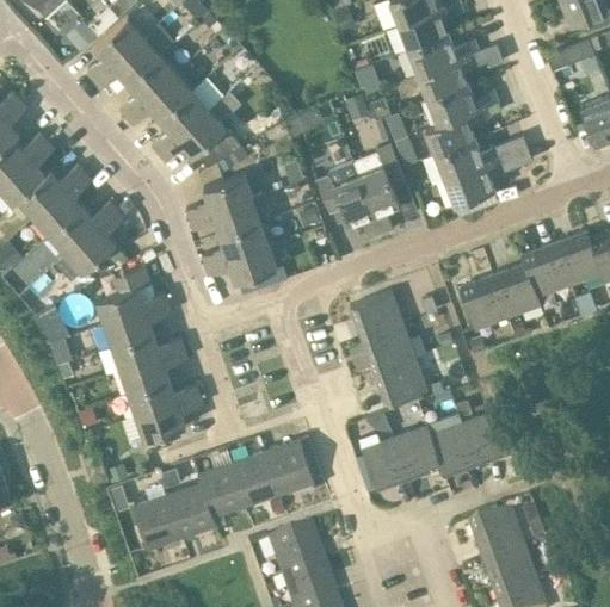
[(28,0),(44,19),(66,0),(28,0)]
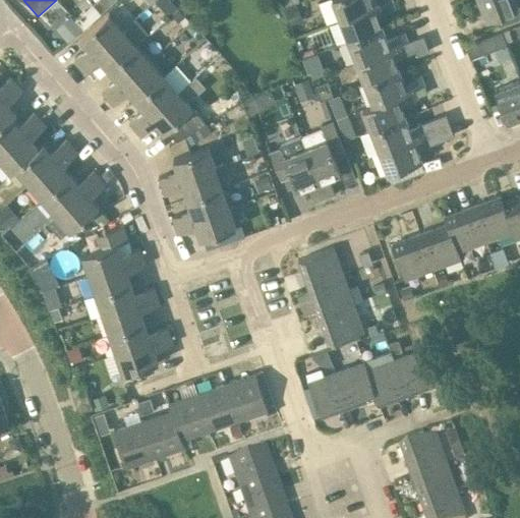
[(331,0),(340,21),(390,2),(389,0),(331,0)]
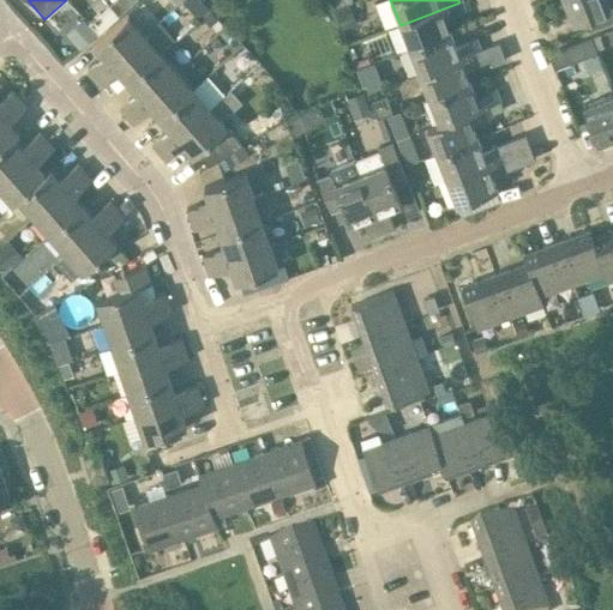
[(562,0),(572,25),(583,20),(588,34),(612,24),(612,7),(610,10),(605,0),(562,0)]
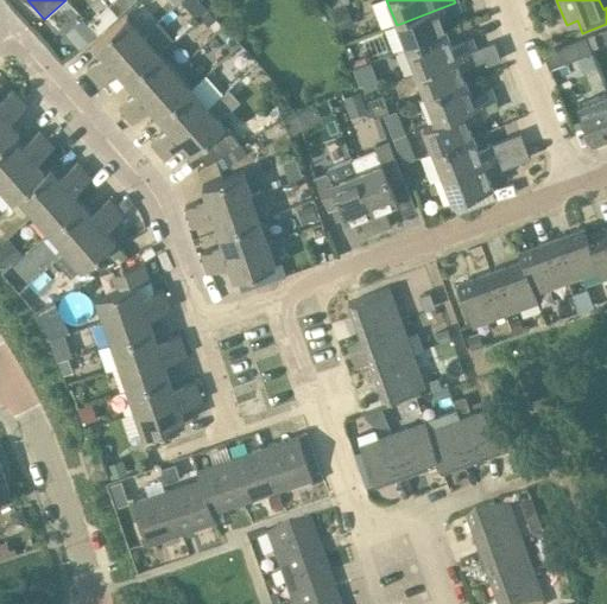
[(406,50),(446,35),(441,21),(460,14),(455,2),(397,25),(406,50)]
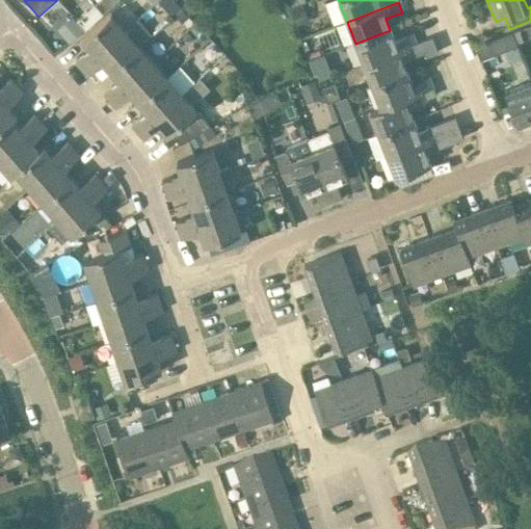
[(301,7),(290,11),(289,9),(289,10),(294,25),(307,21),(301,7)]
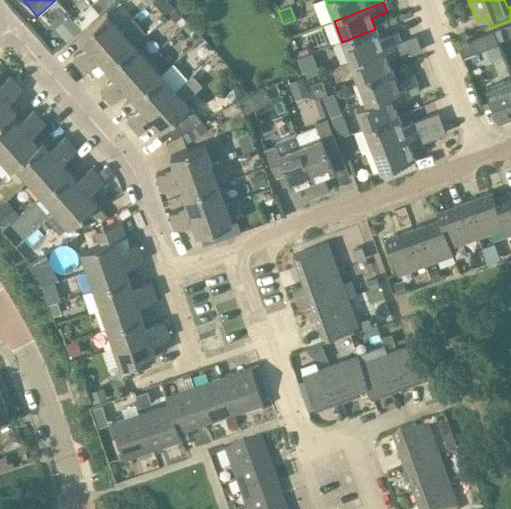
[(81,31),(90,23),(82,14),(73,22),(81,31)]
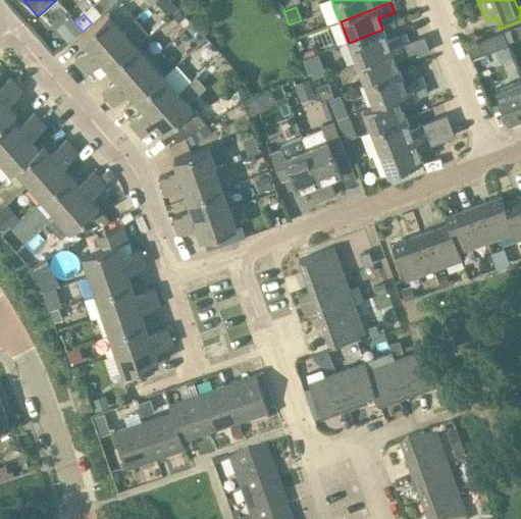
[(80,69),(122,32),(108,15),(81,40),(89,50),(73,62),(80,69)]
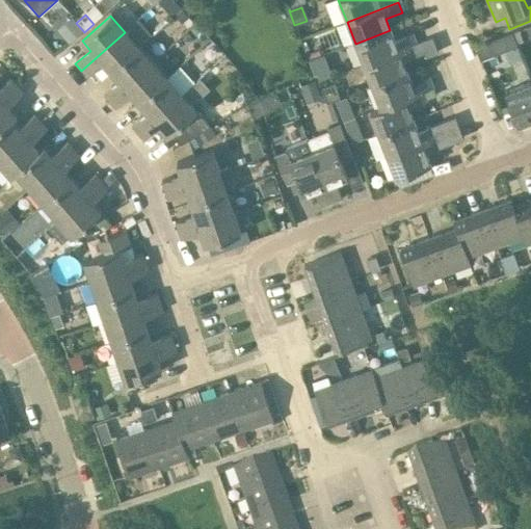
[(57,26),(64,44),(80,36),(73,20),(57,26)]
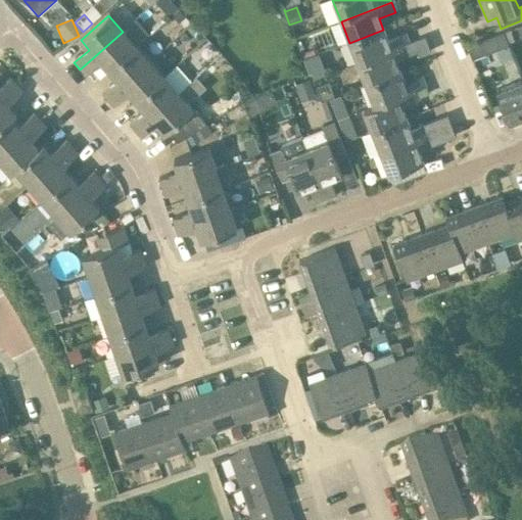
[(358,64),(409,45),(405,35),(388,41),(383,30),(349,43),(358,64)]
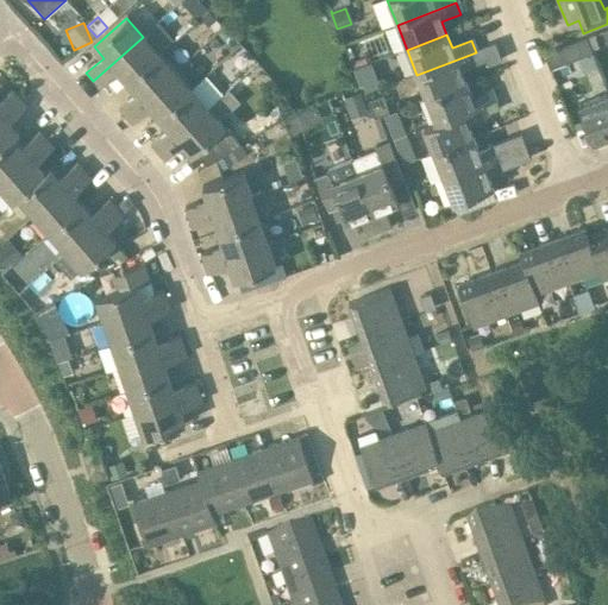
[(126,84),(158,55),(143,37),(93,81),(100,89),(117,74),(126,84)]
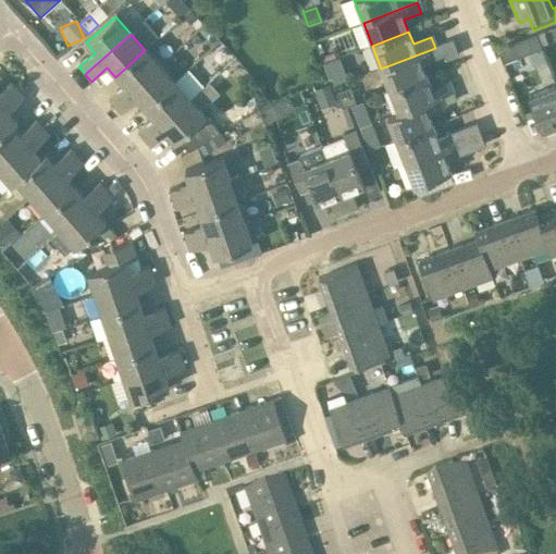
[(541,51),(535,37),(511,47),(517,61),(541,51)]
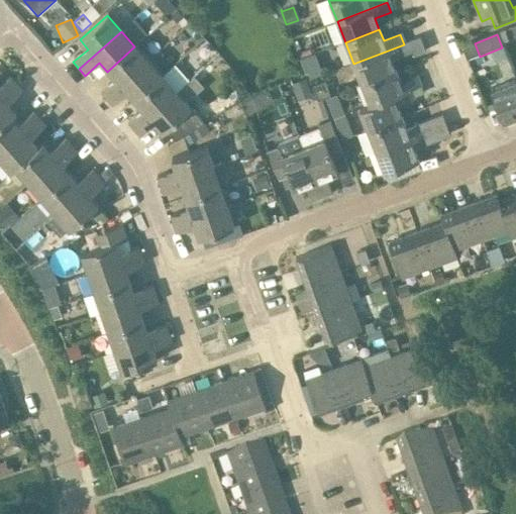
[(404,44),(353,64),(362,85),(396,72),(391,61),(408,55),(412,53),(413,58),(425,54),(419,38),(404,44)]
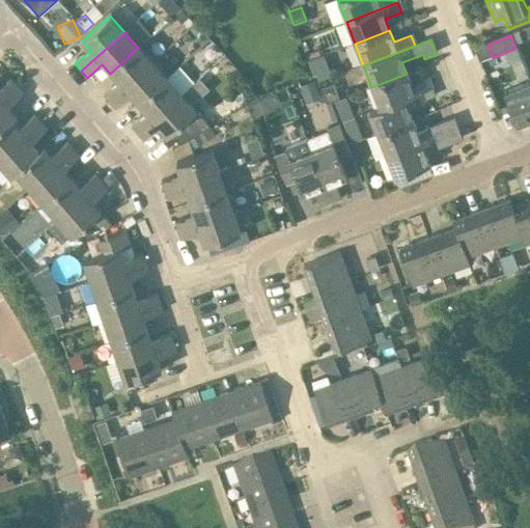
[(109,103),(152,64),(138,48),(110,74),(118,82),(103,95),(109,103)]
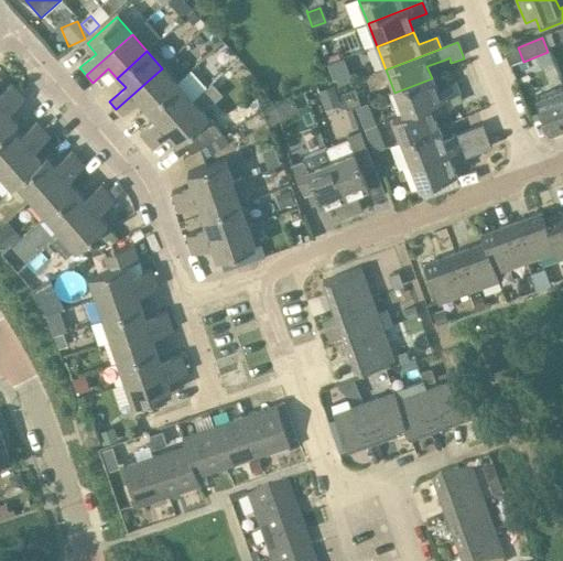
[(147,111),(176,85),(162,68),(116,109),(122,116),(139,101),(147,111)]
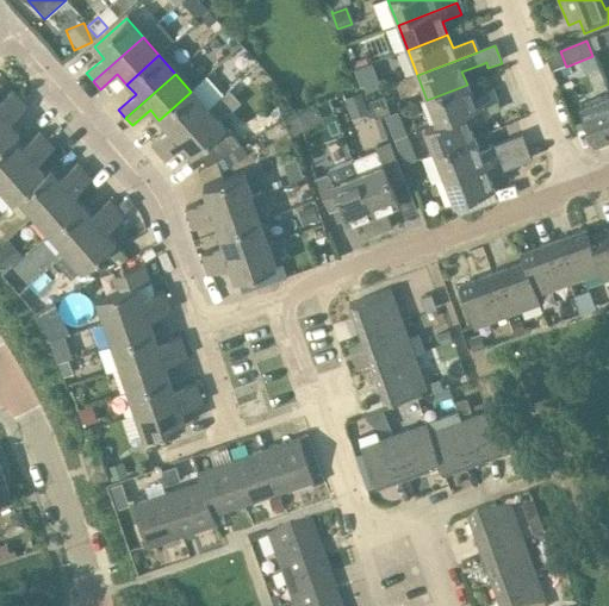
[(484,107),(496,102),(491,91),(472,98),(467,85),(427,100),(436,125),(436,126),(484,107)]
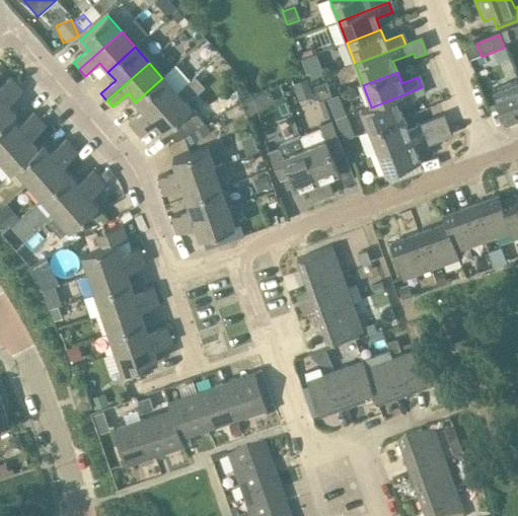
[(134,131),(176,93),(162,78),(135,102),(143,112),(128,124),(134,131)]
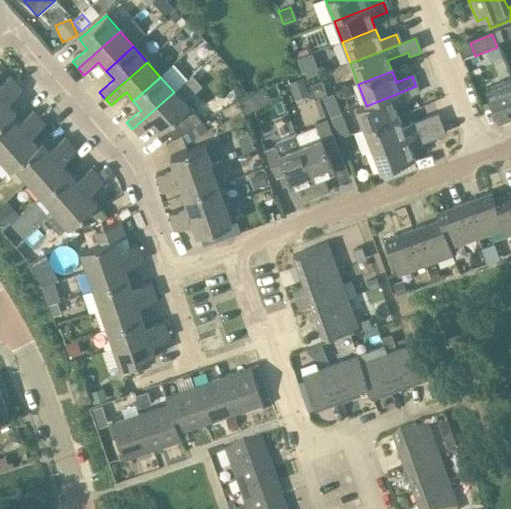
[(0,98),(16,84),(10,78),(0,86),(0,98)]
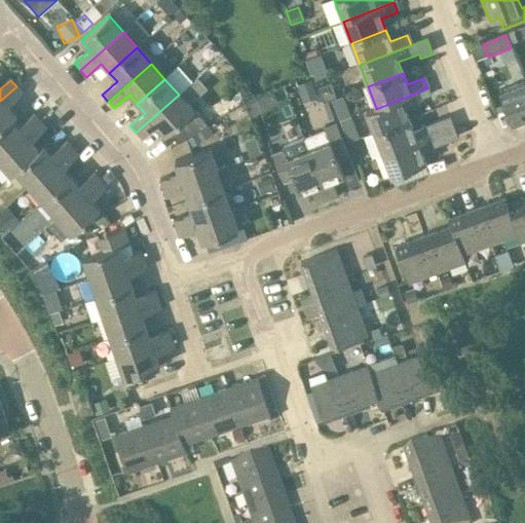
[(310,82),(296,87),(299,96),(313,90),(310,82)]
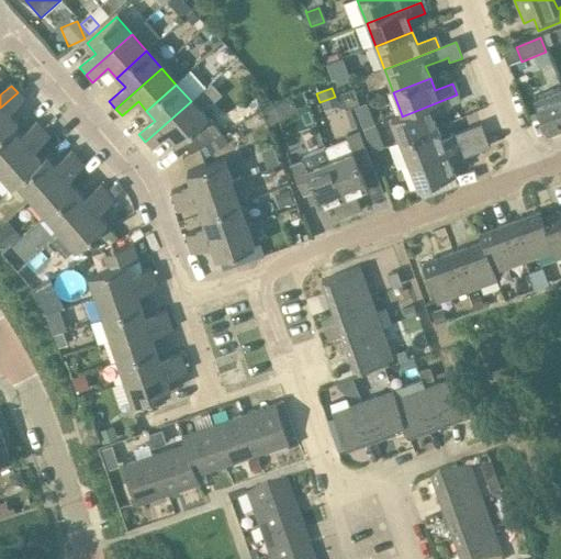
[(560,127),(560,90),(560,89),(534,99),(548,134),(560,127)]
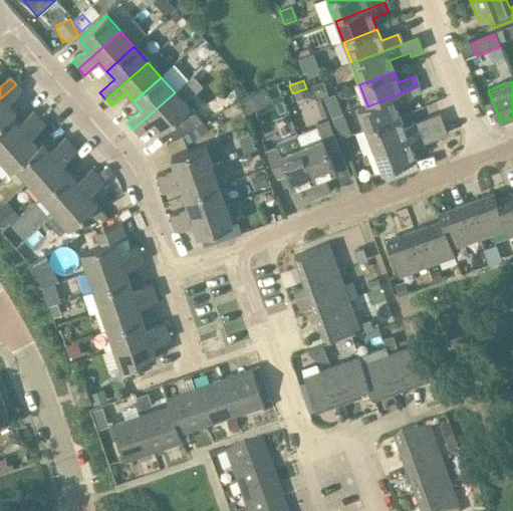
[(0,125),(10,116),(11,117),(15,113),(7,104),(22,91),(16,84),(0,98),(0,125)]
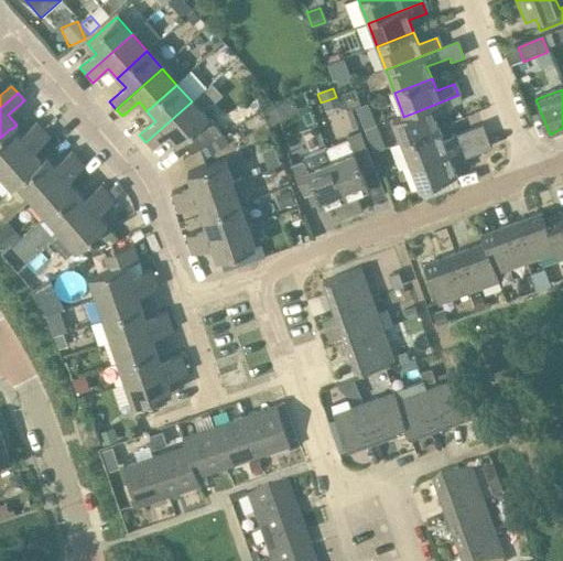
[(401,144),(439,129),(433,117),(452,110),(447,99),(403,117),(403,116),(392,120),(401,144)]
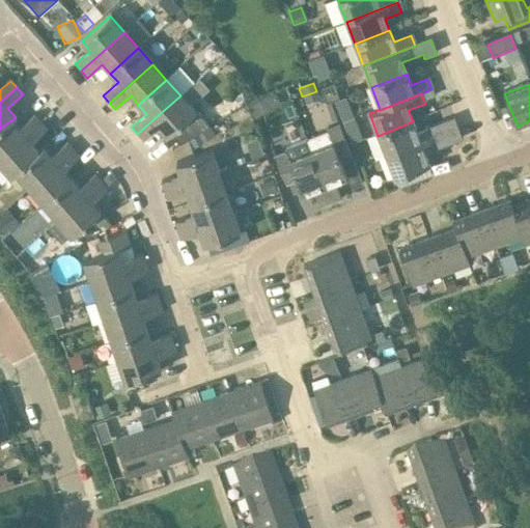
[(137,134),(143,141),(159,128),(167,137),(171,134),(180,145),(188,141),(197,135),(208,129),(195,112),(180,95),(137,134)]
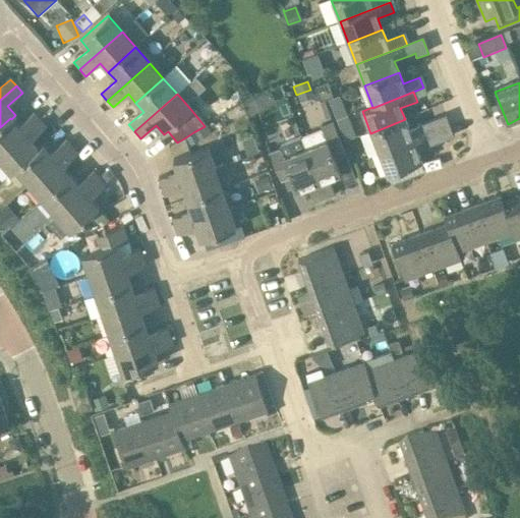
[(319,101),(324,119),(334,116),(341,141),(352,138),(341,95),(319,101)]
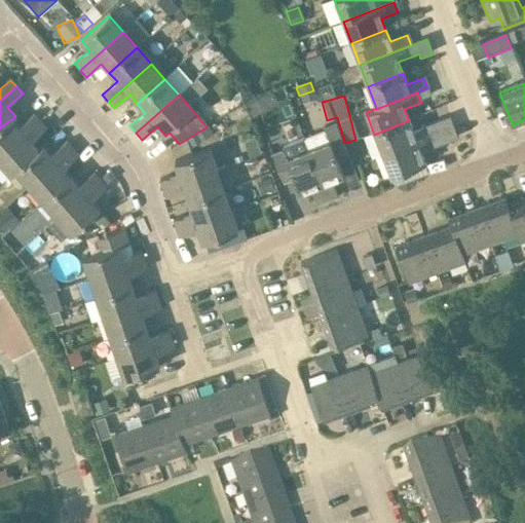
[(262,113),(256,101),(245,107),(251,119),(262,113)]
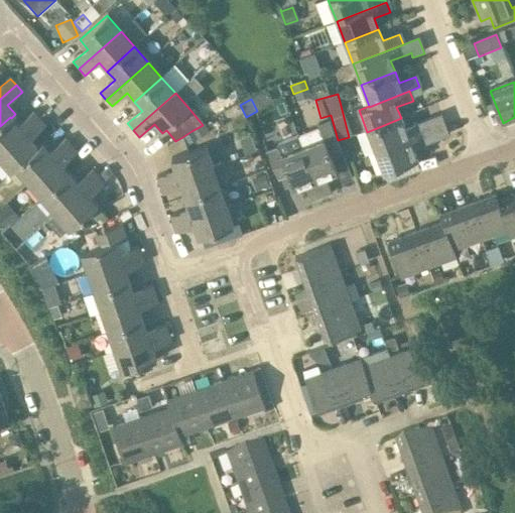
[(0,153),(38,120),(32,113),(18,126),(11,118),(10,117),(0,126),(0,153)]
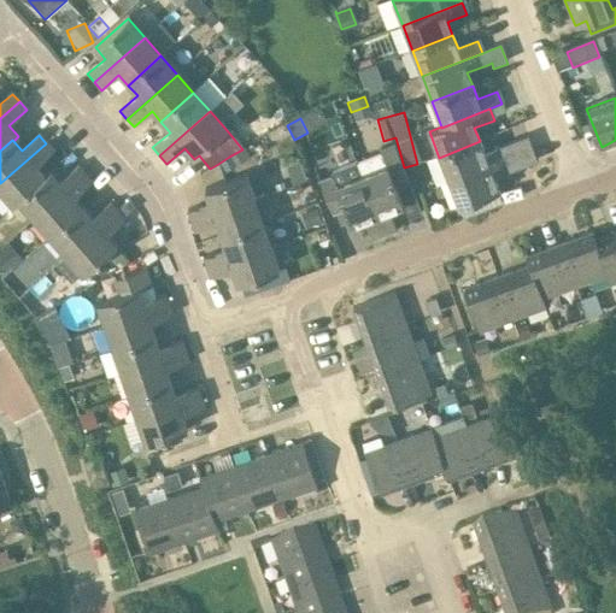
[(449,183),(509,159),(532,151),(527,137),(504,147),(485,154),(480,141),(439,158),(449,183)]
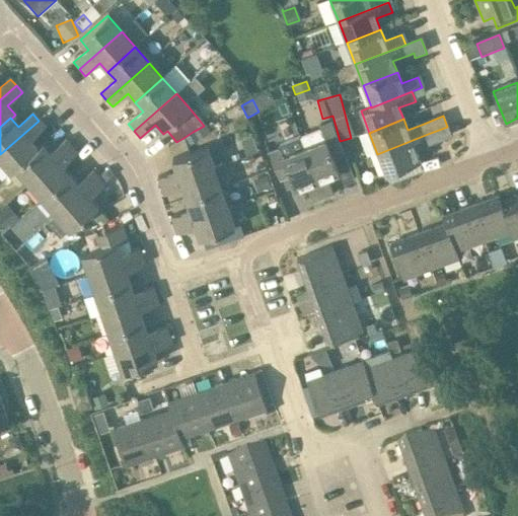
[(15,170),(14,169),(38,149),(30,140),(45,128),(39,121),(0,154),(0,161),(10,174),(15,170)]
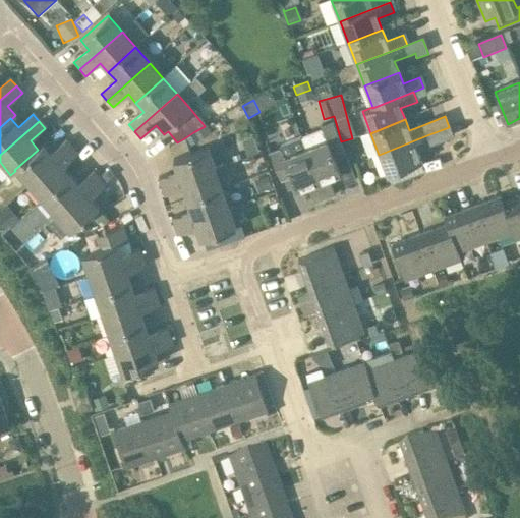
[(205,126),(193,132),(198,141),(211,134),(206,125),(205,126)]
